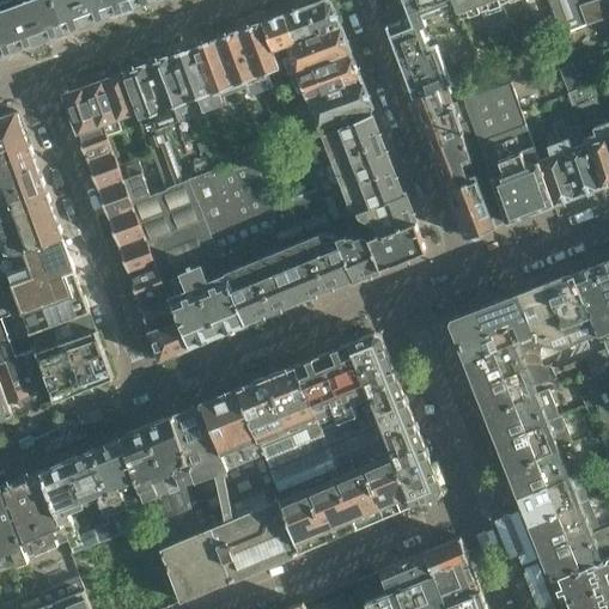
[(41,44),(24,0),(0,0),(0,6),(18,53),(41,44)]
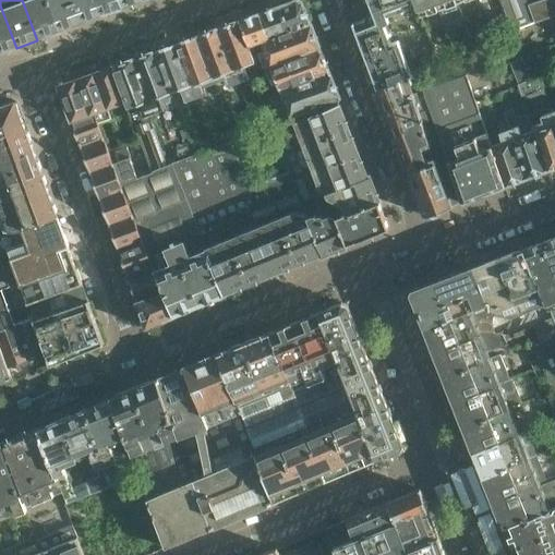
[(58,33),(46,0),(22,0),(37,40),(58,33)]
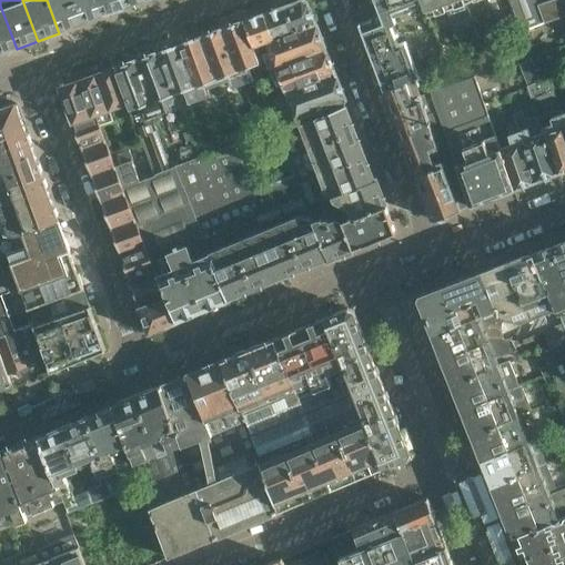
[(101,18),(94,0),(47,0),(59,33),(101,18)]
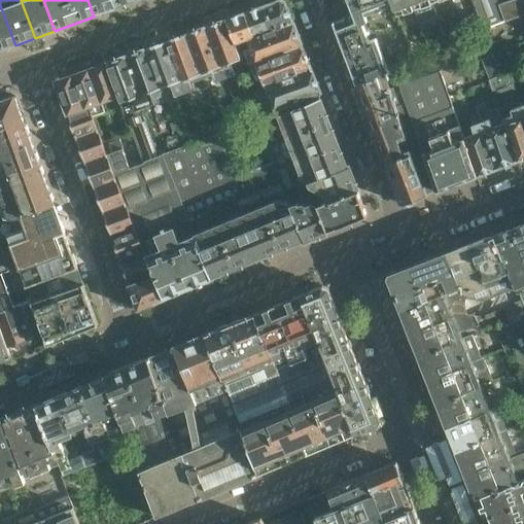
[(110,0),(88,0),(94,16),(114,9),(110,0)]
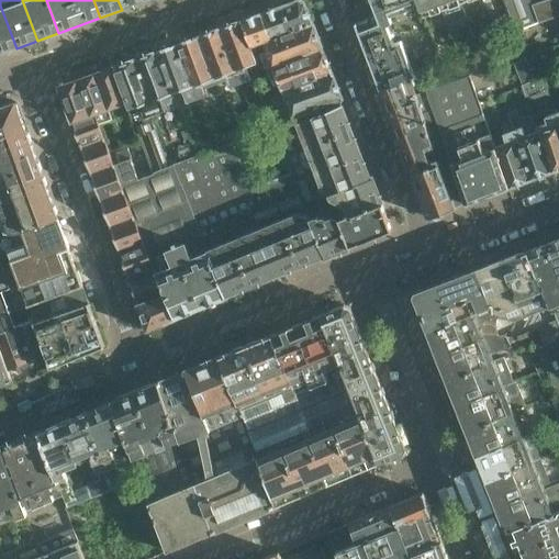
[(142,3),(141,0),(118,0),(122,10),(131,7),(141,3),(142,3)]
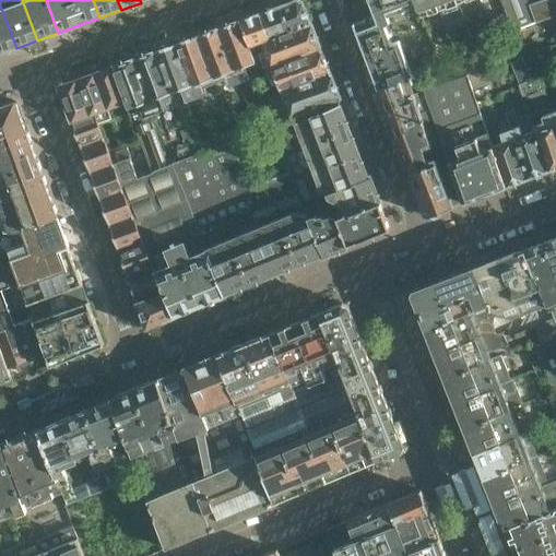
[(389,47),(381,28),(387,26),(382,15),(412,4),(410,0),(364,0),(371,19),(350,27),(358,49),(359,49),(376,93),(397,84),(409,80),(395,45),(389,47)]
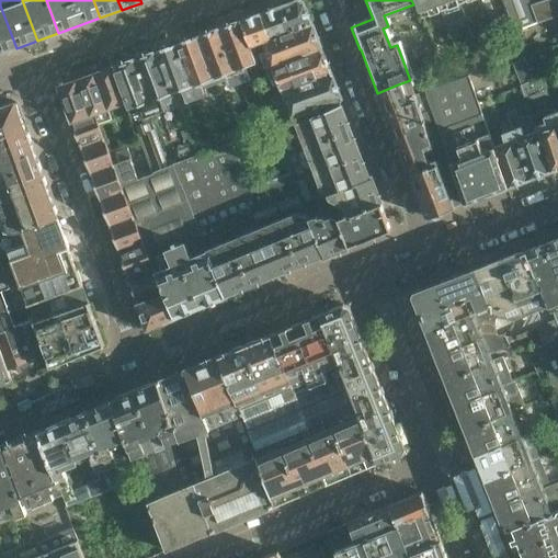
[(536,26),(526,0),(413,0),(421,21),(476,0),(498,0),(512,35),(536,26)]
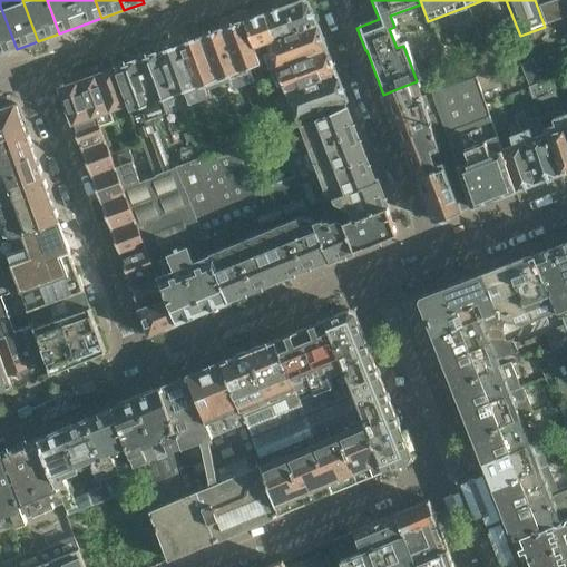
[(314,28),(306,5),(301,2),(283,9),(262,17),(272,44),(314,28)]
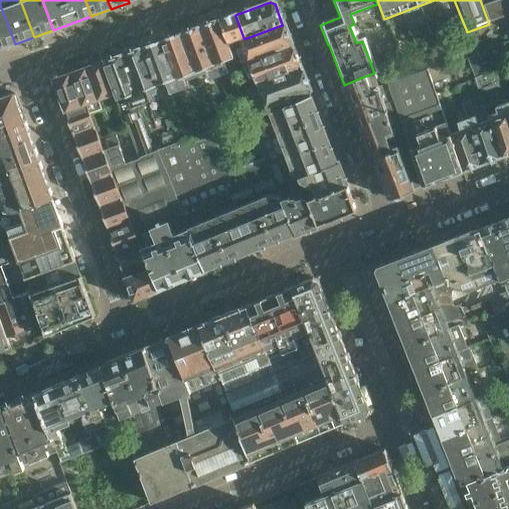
[(0,49),(15,44),(0,5),(0,49)]
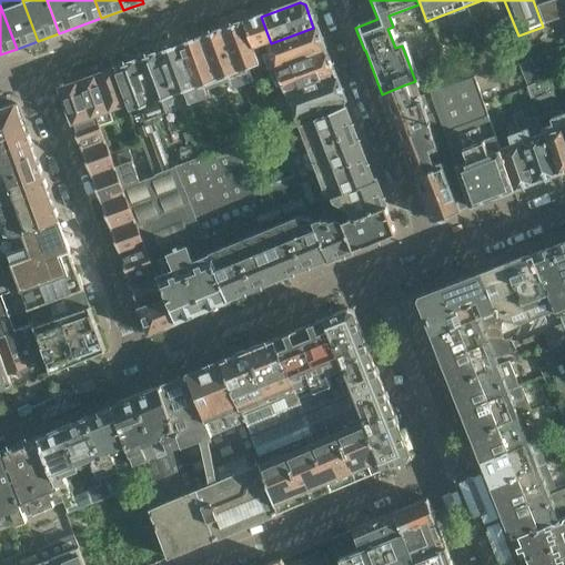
[(271,43),(261,17),(241,24),(251,52),(264,47),(271,43)]
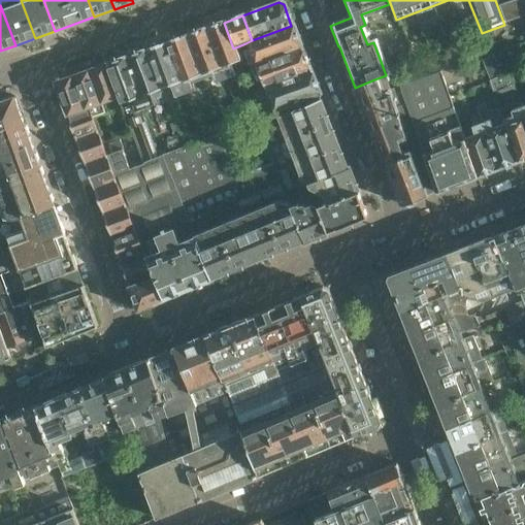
[(237,61),(233,48),(224,23),(204,30),(222,79),(229,98),(239,95),(228,64),(237,61)]
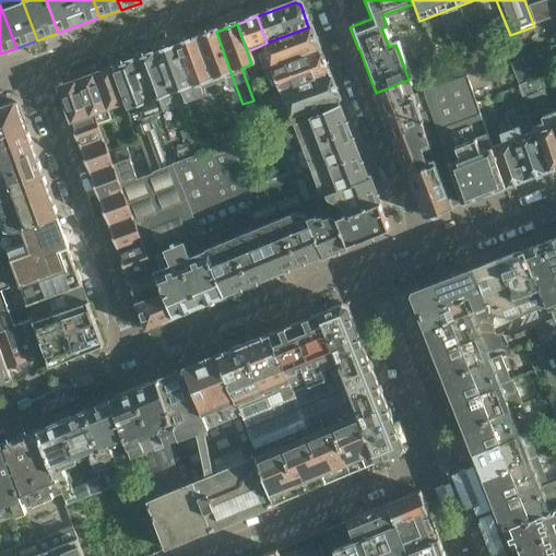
[(318,51),(308,27),(267,43),(260,46),(269,70),(318,51)]
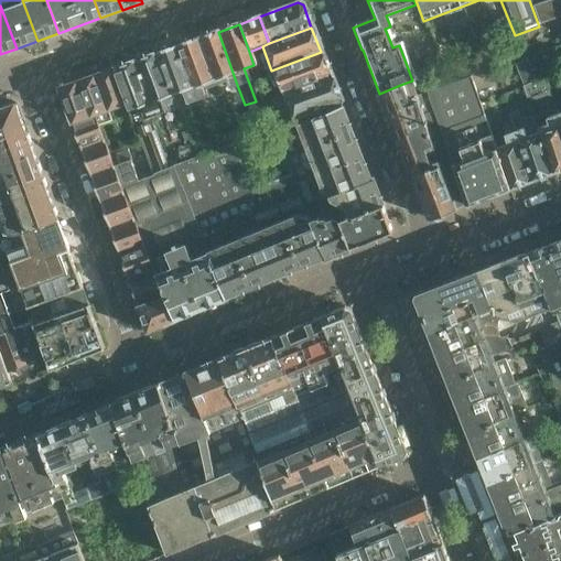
[(237,85),(218,32),(196,40),(212,81),(222,76),(226,88),(237,85)]
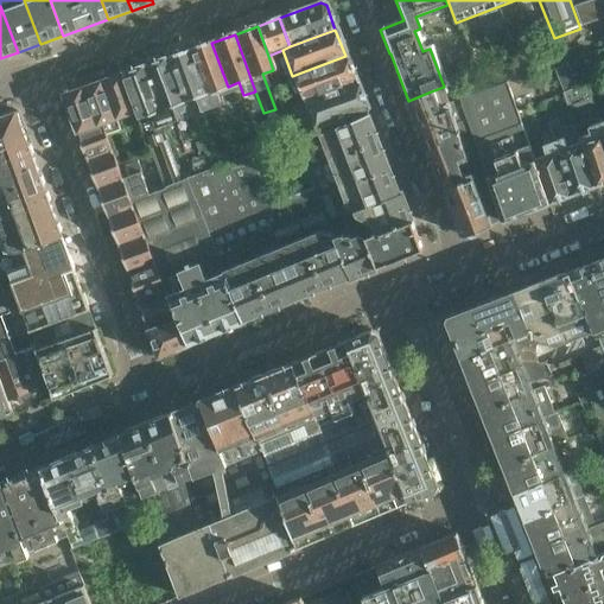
[(228,87),(211,43),(189,51),(209,108),(221,103),(216,90),(228,87)]
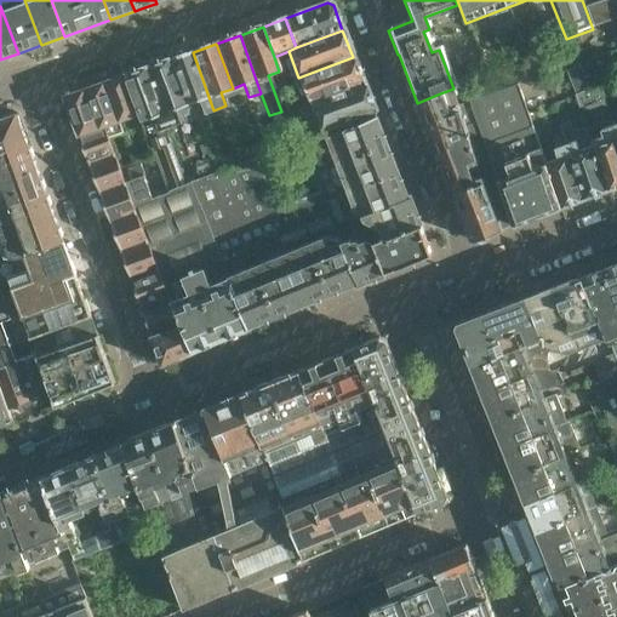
[(213,110),(193,52),(170,61),(186,106),(196,101),(201,114),(213,110)]
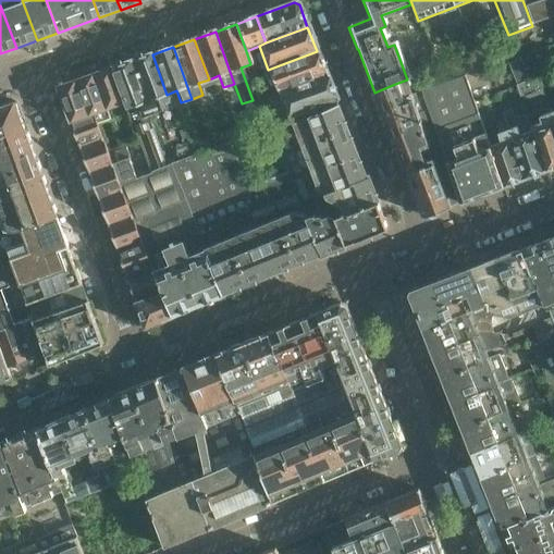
[(553,61),(553,48),(541,53),(545,65),(553,61)]
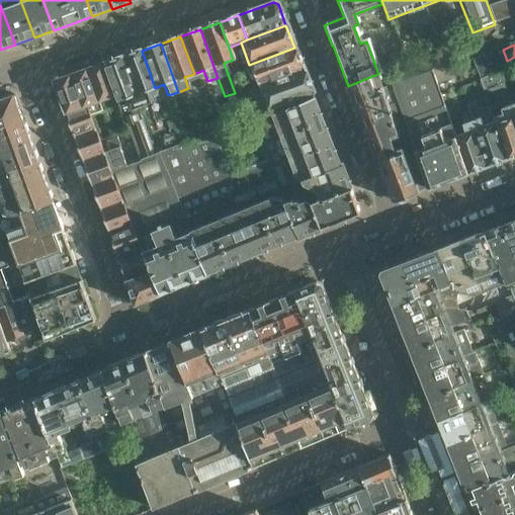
[(303,71),(294,48),(249,65),(258,88),(303,71)]
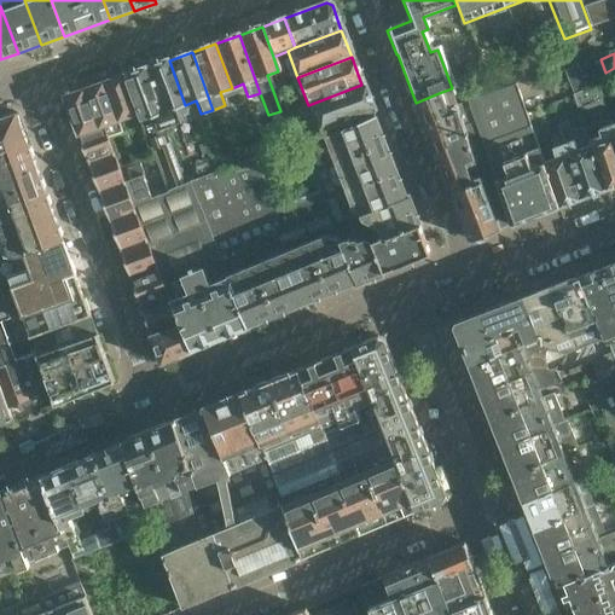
[(185,105),(169,61),(146,69),(167,127),(179,122),(174,109),(185,105)]
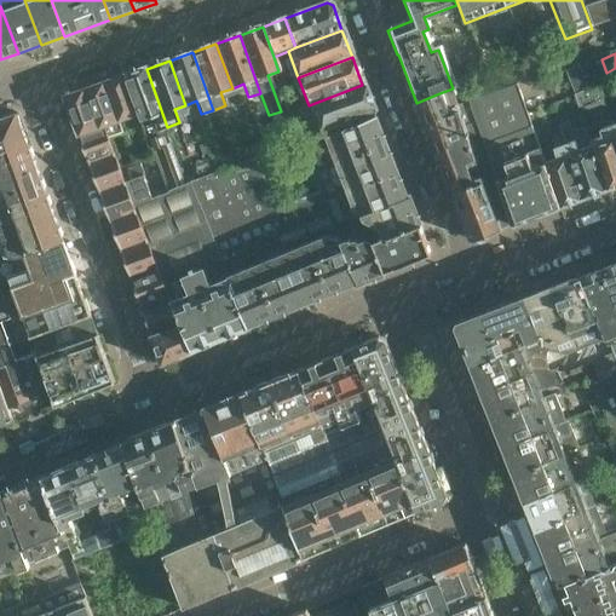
[(167,127),(147,69),(122,78),(139,121),(150,117),(155,131),(167,127)]
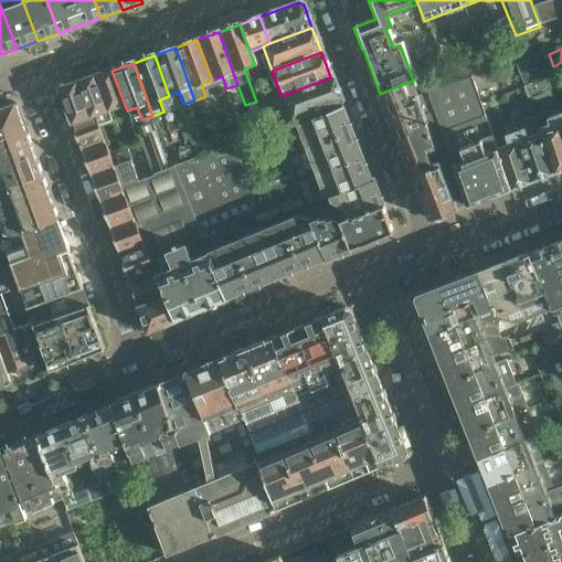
[(127,211),(122,194),(150,184),(130,130),(134,129),(127,110),(112,71),(110,71),(56,91),(146,335),(172,325),(172,324),(173,324),(127,211)]
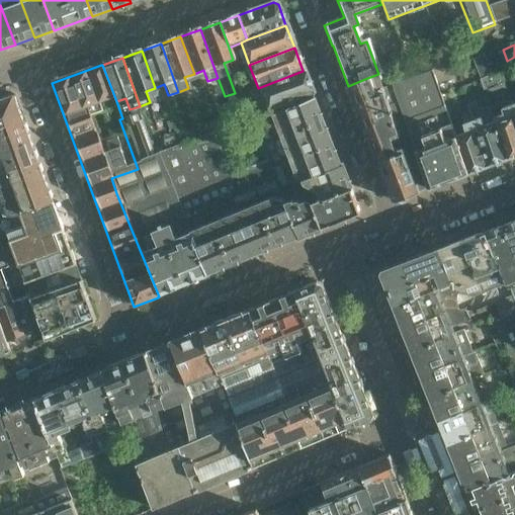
[(313,95),(303,71),(258,88),(267,112),(313,95)]
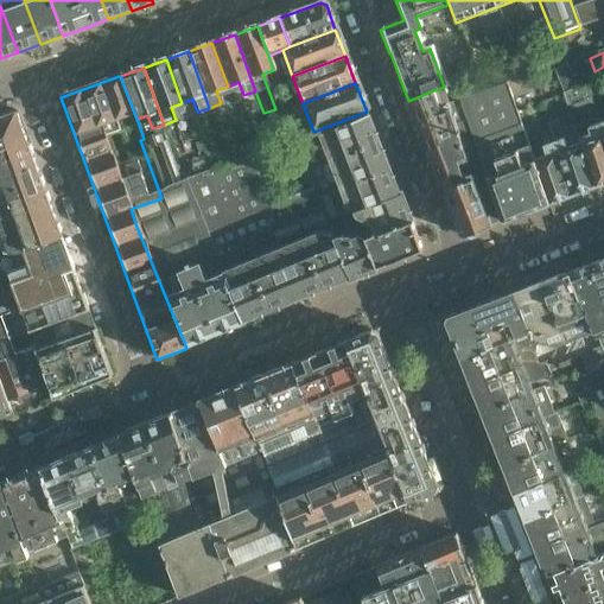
[(586,103),(580,88),(559,96),(565,112),(571,109),(571,105),(578,102),(580,106),(586,103)]
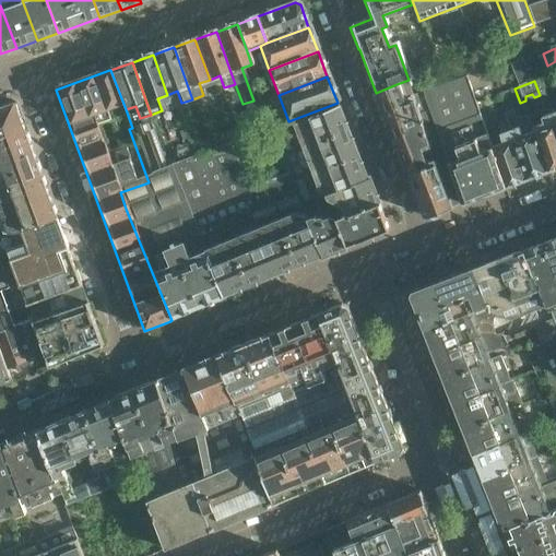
[(489,151),(478,118),(476,118),(464,82),(425,95),(437,132),(435,133),(460,205),(503,190),(489,151)]
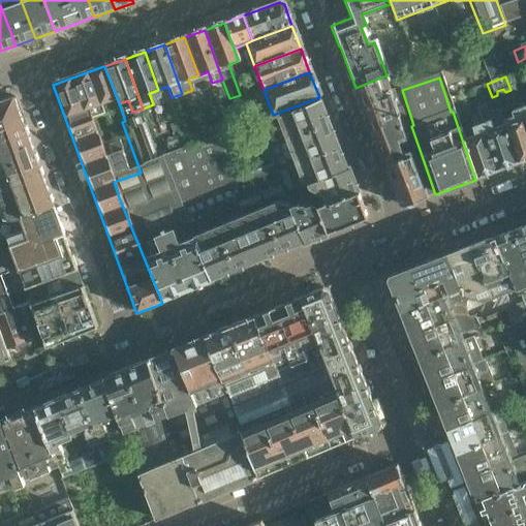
[(403,160),(396,142),(404,138),(390,96),(382,99),(375,80),(356,88),(401,208),(404,207),(426,198),(411,157),(403,160)]
